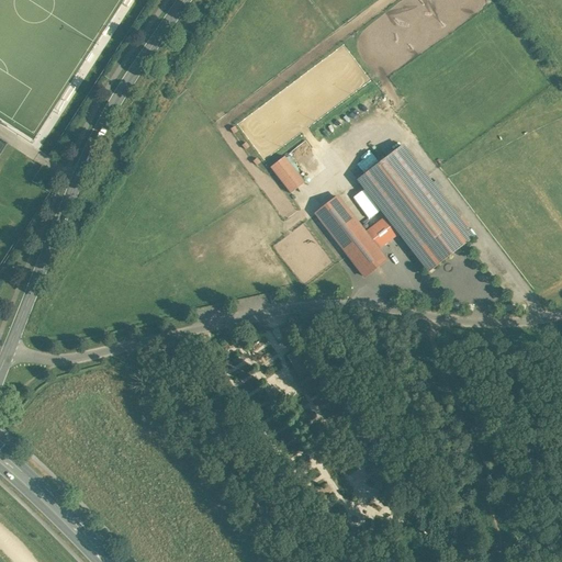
[(473,236),(404,144),(357,179),(385,214),(397,231),(428,271),(473,236)]
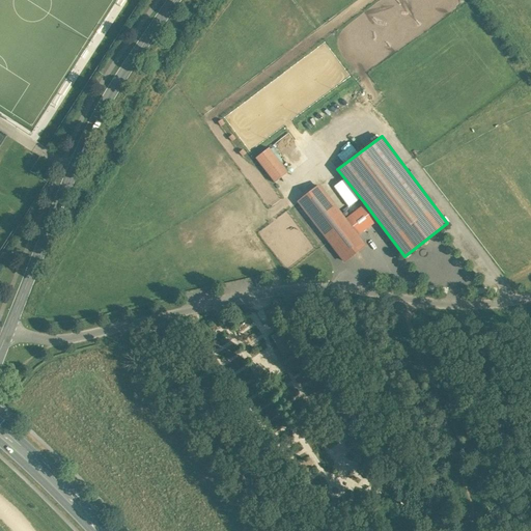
[(287,169),(269,146),(255,157),(275,182),(287,169)]
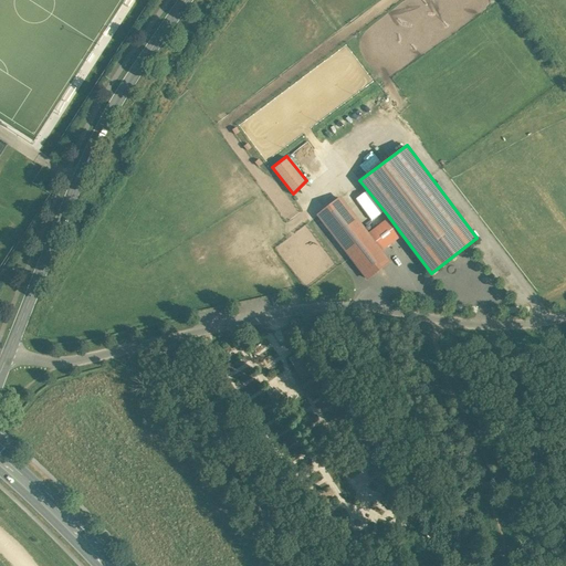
[(368,231),(341,196),(317,213),(367,279),(390,261),(380,249),(368,231)]
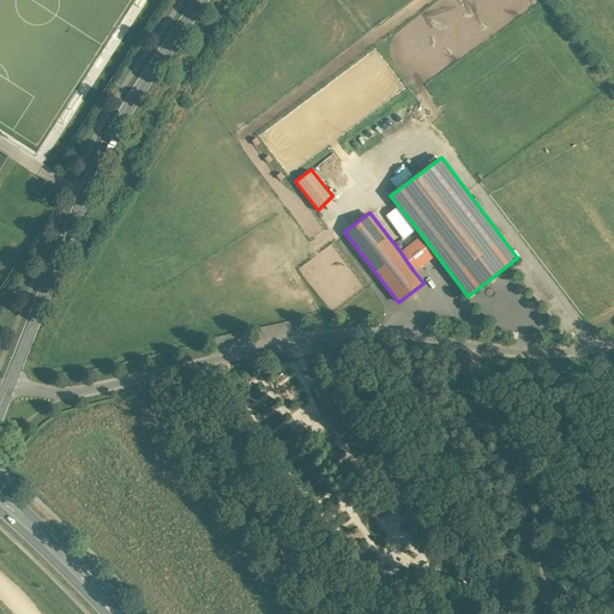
[(421,234),(399,251),(413,270),(434,252),(421,234)]
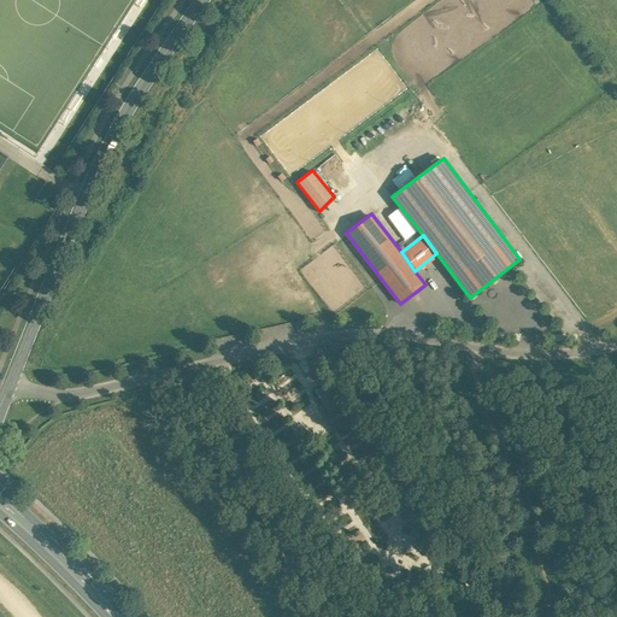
[(282,405),(306,392),(298,377),(304,374),(299,366),(276,378),(281,387),(275,391),(282,405)]
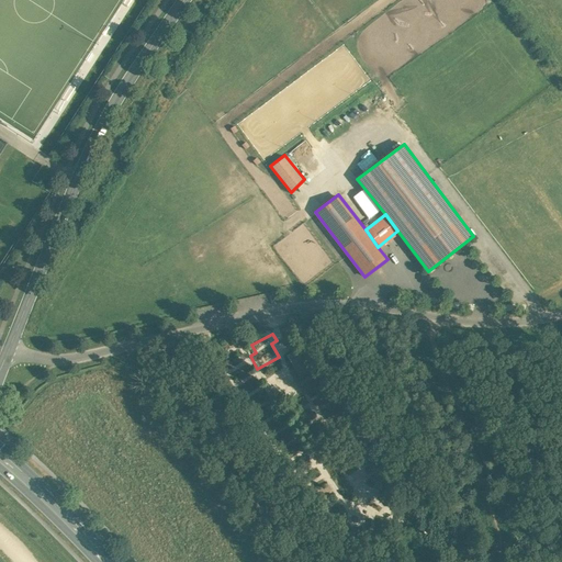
[(315,370),(301,348),(295,350),(287,357),(293,368),(299,364),(302,369),(301,369),(305,377),(315,370)]
